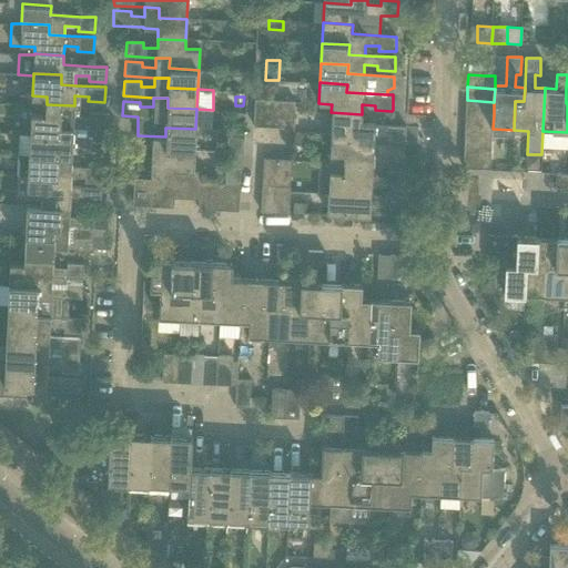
[(254,99),(253,125),(266,127),(267,99),(264,99),(254,99)]
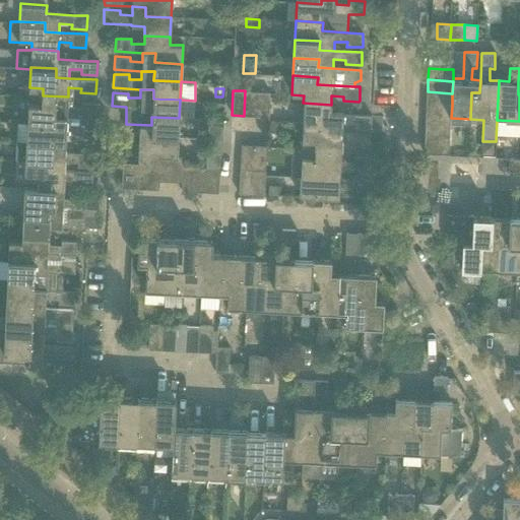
[(245,90),(244,116),(256,117),(257,91),(245,90)]
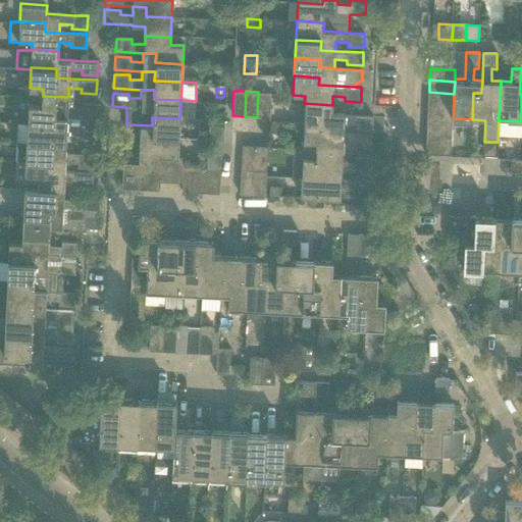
[(258,92),(257,117),(269,117),(270,93),(258,92)]
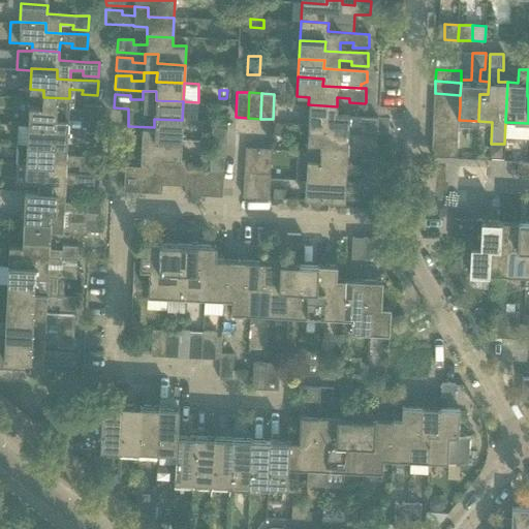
[(435,93),(434,106),(460,107),(460,95),(435,93)]
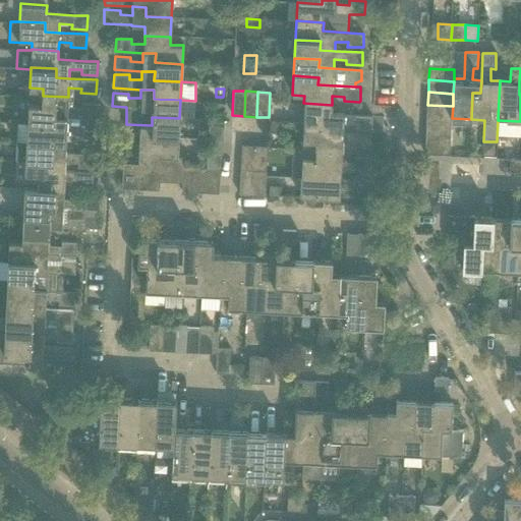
[(29,104),(27,122),(53,123),(54,115),(95,117),(96,103),(80,102),(80,107),(67,106),(68,97),(43,96),(42,105),(29,104)]
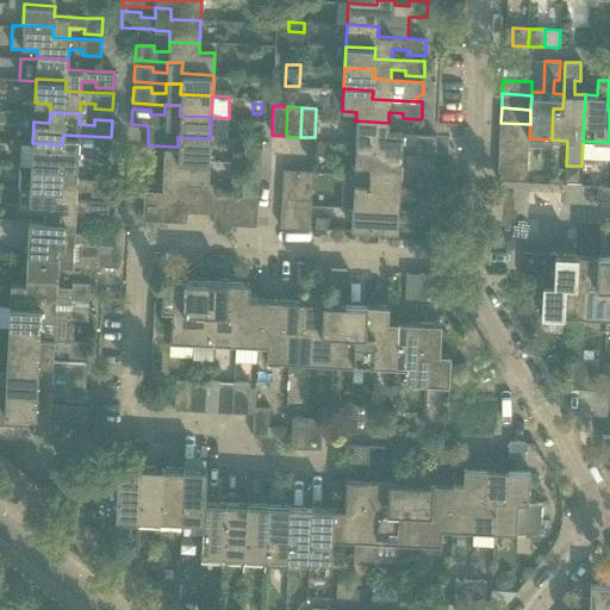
[(211,117),(210,138),(228,139),(229,118),(211,117)]
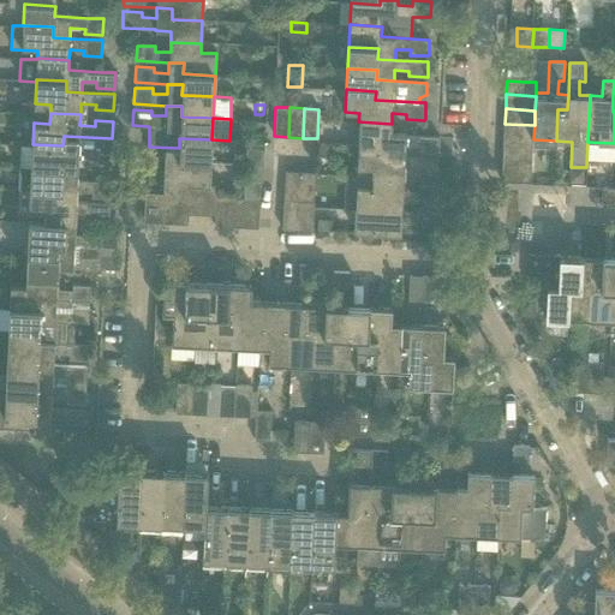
[(358,121),(357,144),(392,145),(390,156),(404,156),(405,147),(419,147),(419,151),(439,153),(440,137),(424,137),(392,135),(392,132),(392,124),(358,121)]
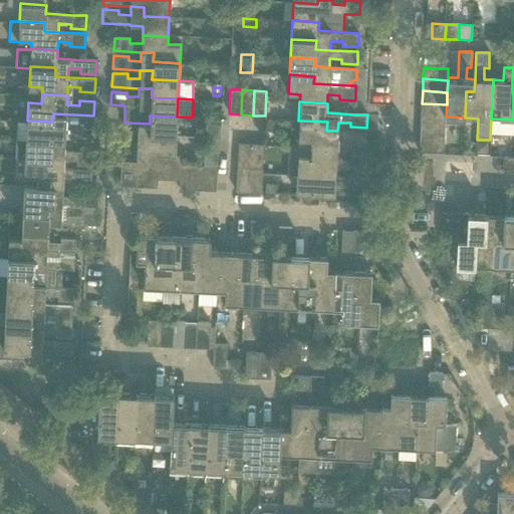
[(422,103),(422,115),(446,116),(447,104),(422,103)]
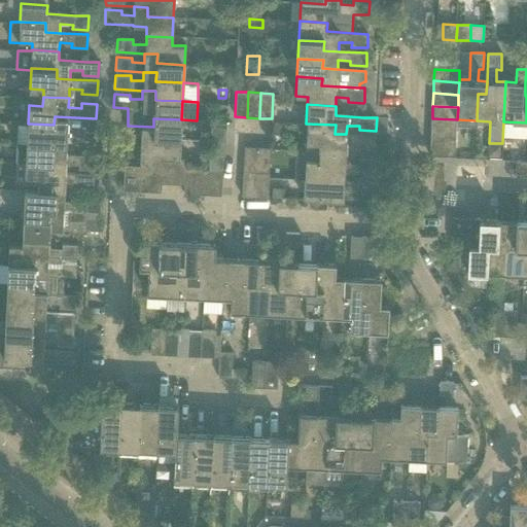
[(28,124),(27,142),(67,144),(67,135),(96,137),(96,123),(96,118),(55,116),(54,125),(28,124)]
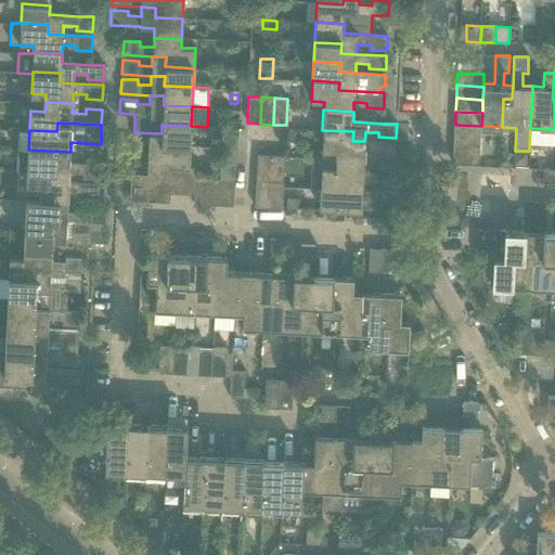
[(162,144),(190,145),(191,126),(162,125),(162,133),(134,132),(133,143),(147,143),(147,153),(160,154),(162,144)]
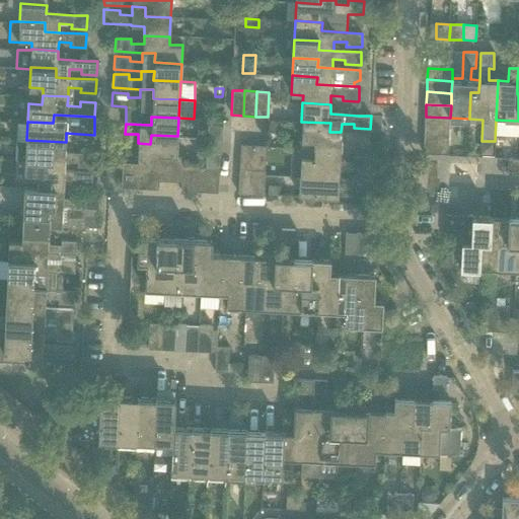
[(426,117),(425,129),(449,130),(450,118),(426,117)]
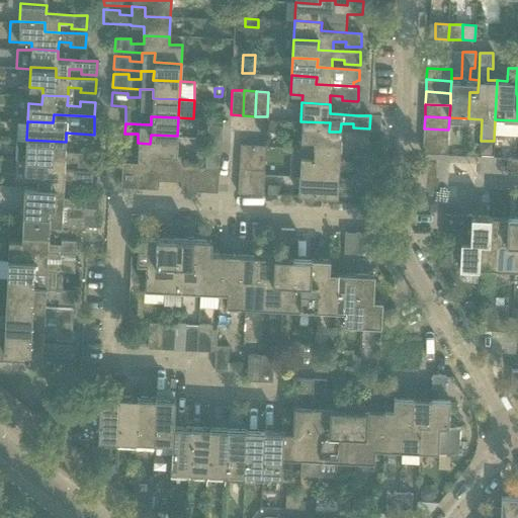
[(26,140),(27,121),(17,120),(16,140),(26,140)]
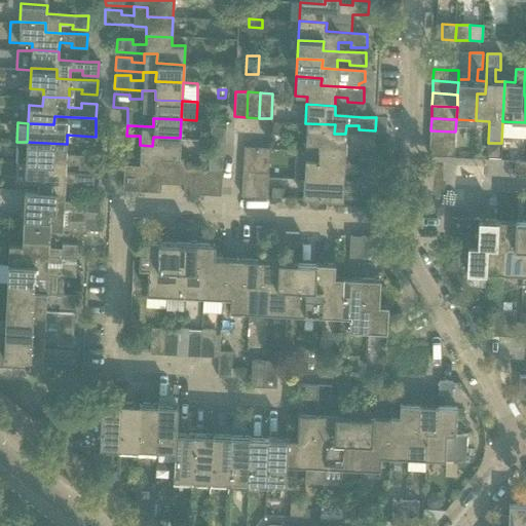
[(304,143),(304,151),(317,152),(344,153),(345,145),(345,144),(359,144),(359,149),(374,150),(375,136),(345,134),(334,134),(335,124),(305,123),(304,143)]
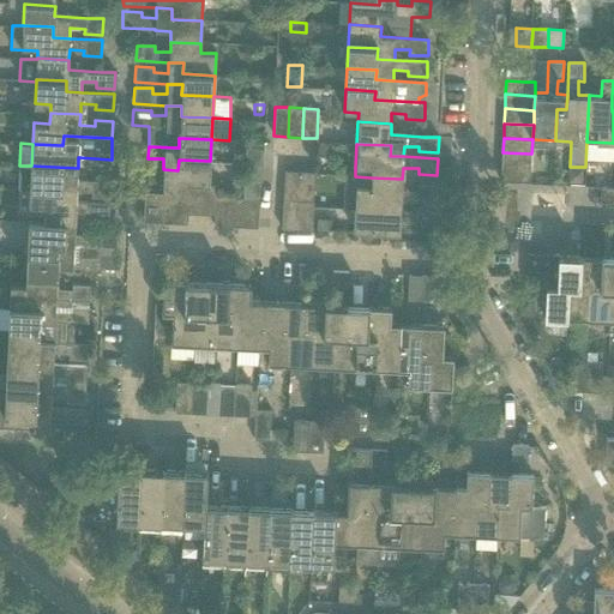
[(263,148),(244,146),(244,163),(262,164),(263,148)]
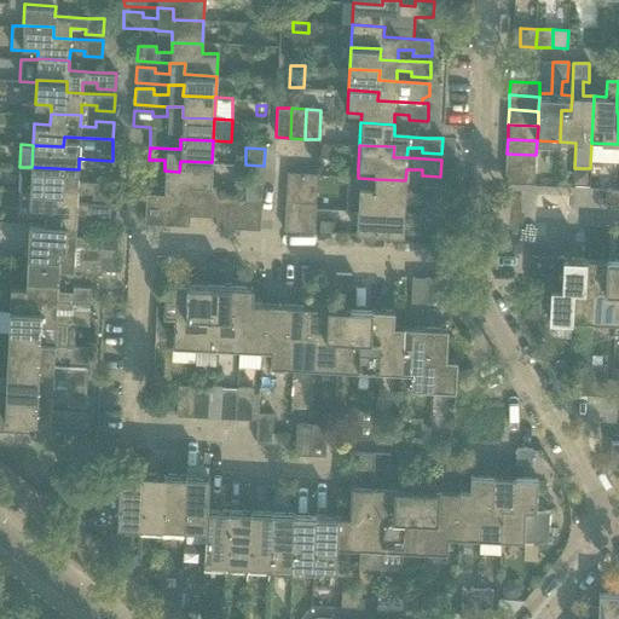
[(507,154),(505,168),(536,169),(536,155),(507,154)]
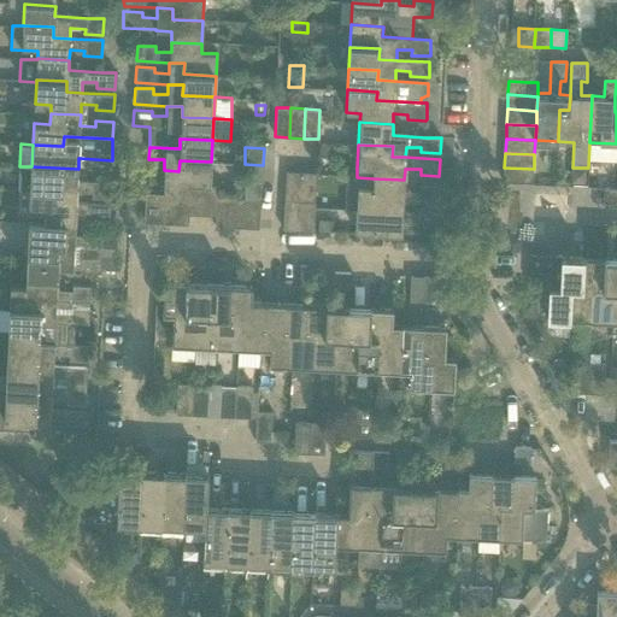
[(177,184),(203,186),(210,186),(211,162),(180,160),(178,171),(164,170),(148,170),(147,181),(163,181),(162,194),(174,194),(177,194),(177,184)]
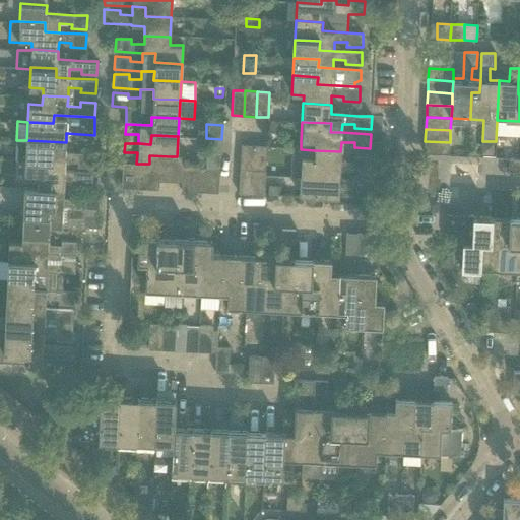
[(206,167),(219,168),(219,152),(221,152),(221,139),(206,138),(204,167),(206,167)]
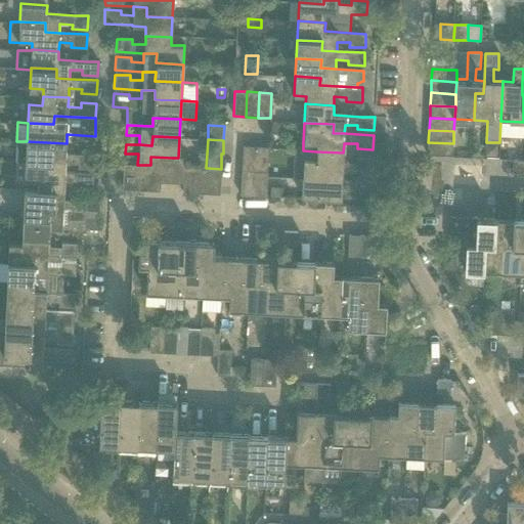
[(16,142),(15,162),(26,162),(26,161),(52,162),(51,171),(64,172),(66,163),(78,163),(78,168),(93,169),(94,155),(66,153),(67,143),(27,141),(27,142),(16,142)]
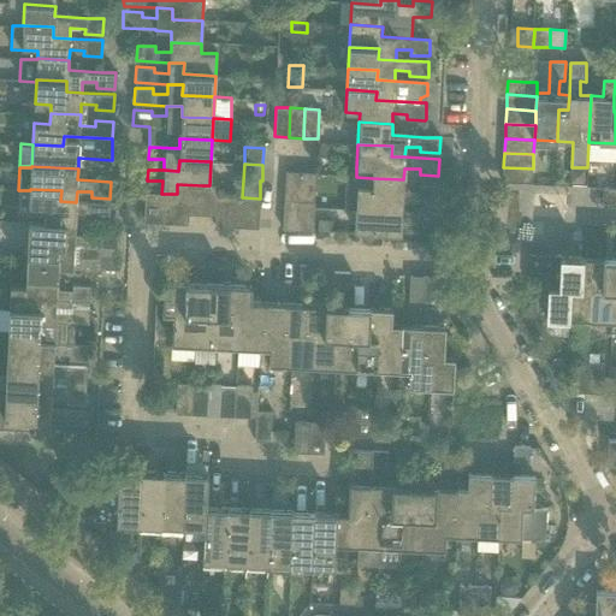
[(503,181),(503,182),(510,182),(532,183),(533,169),(503,167),(503,181)]
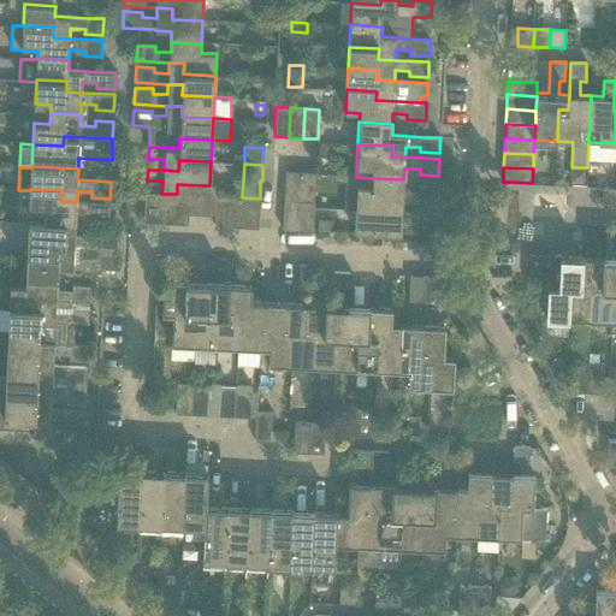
[(570,169),(569,183),(586,184),(587,169),(570,169)]
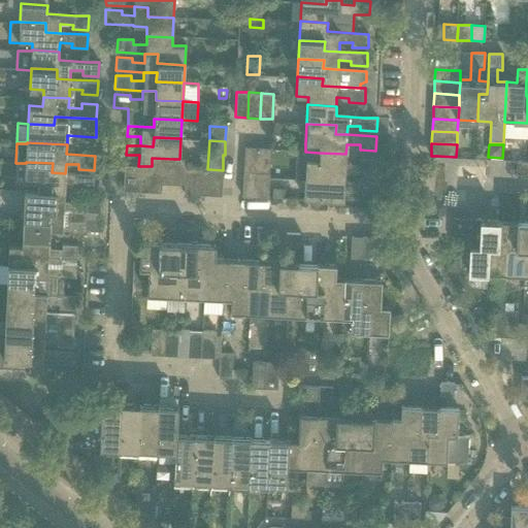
[(244,146),(243,171),(256,172),(257,146),(244,146)]
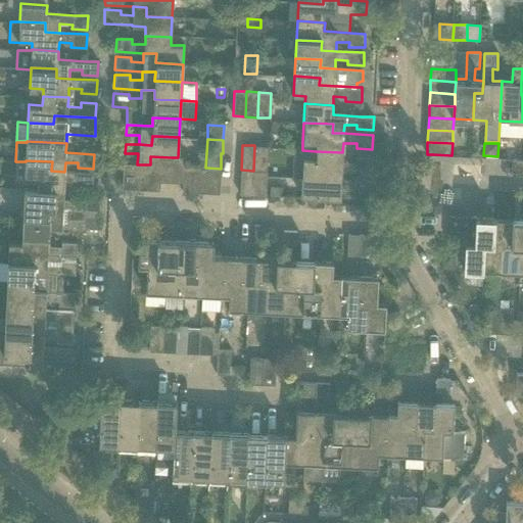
[(268,146),(254,145),(253,171),(267,171),(268,146)]
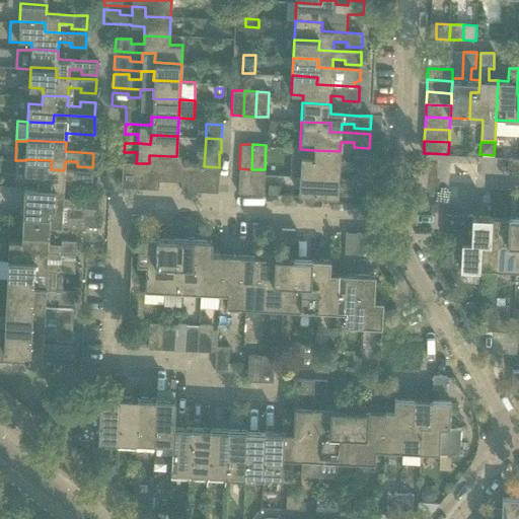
[(290,157),(290,175),(299,175),(325,177),(326,168),(340,168),(367,170),(368,157),(353,156),(353,161),(340,160),(340,159),(340,151),(313,150),(300,149),(299,157),(290,157)]
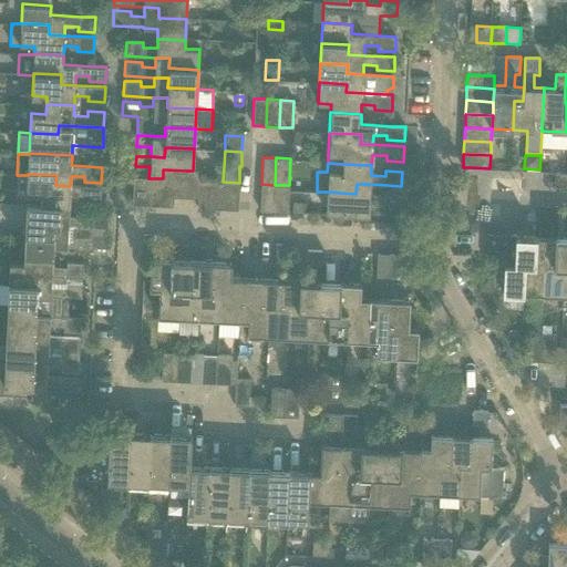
[(160,178),(158,206),(171,206),(172,206),(173,197),(172,197),(173,169),(163,169),(163,178),(160,178)]
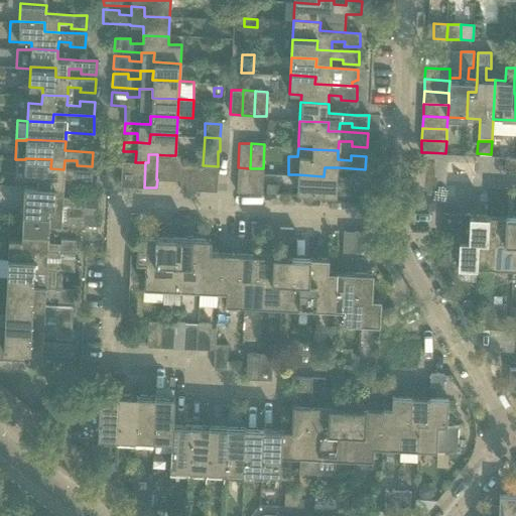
[(157,154),(156,179),(157,179),(168,179),(169,155),(157,154)]
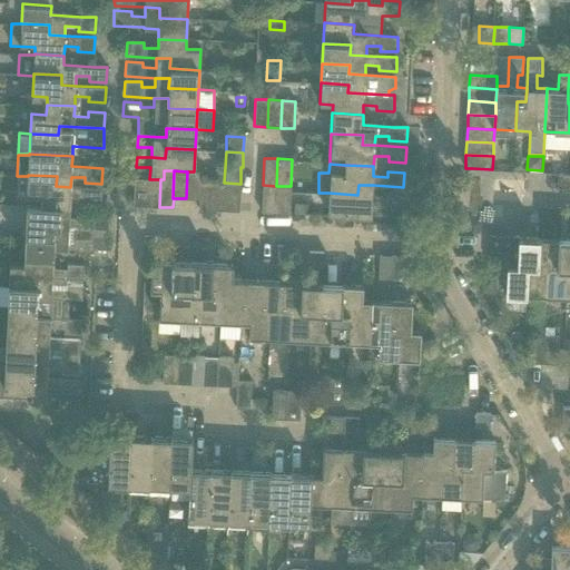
[(187,172),(186,198),(198,199),(199,182),(200,172),(194,172),(187,172)]
